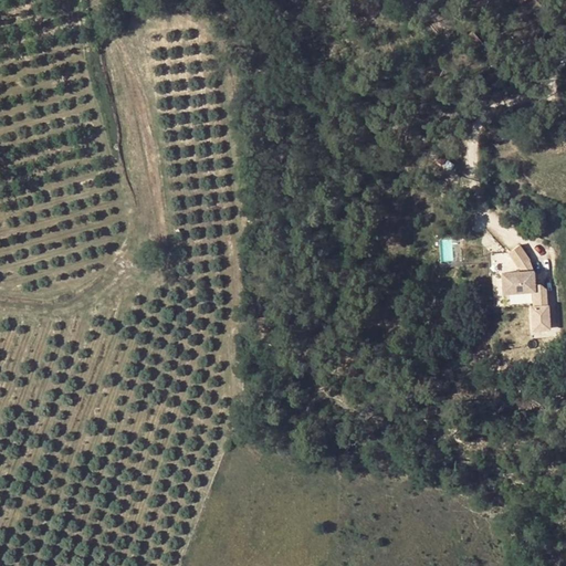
[(517,134),(491,132),(491,142),(516,143),(517,134)]
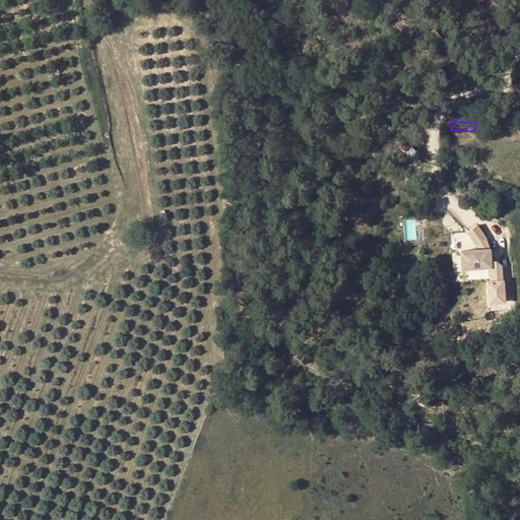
[(480,243),(485,240),(488,238),(478,224),(469,231),(478,245),(480,243)]
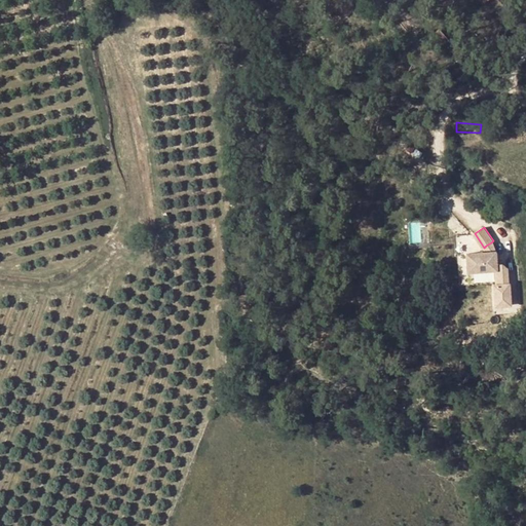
[(490,252),(495,252),(491,242),(486,246),(490,252)]
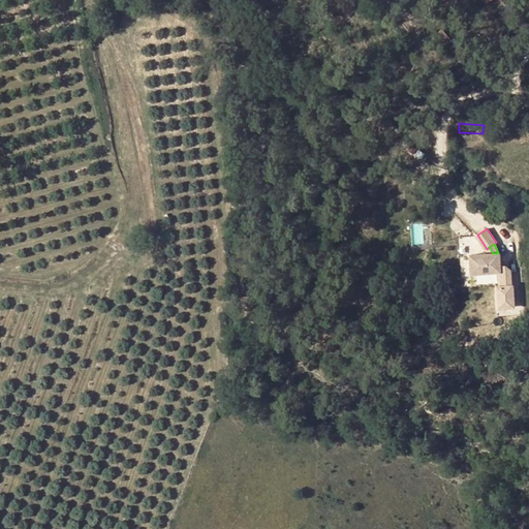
[(470,254),(471,274),(501,272),(499,253),(498,253),(493,253),(470,254)]
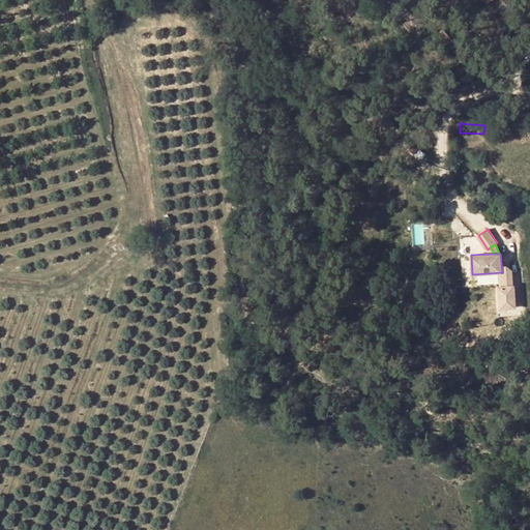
[(477,284),(495,284),(495,274),(477,274),(477,284)]
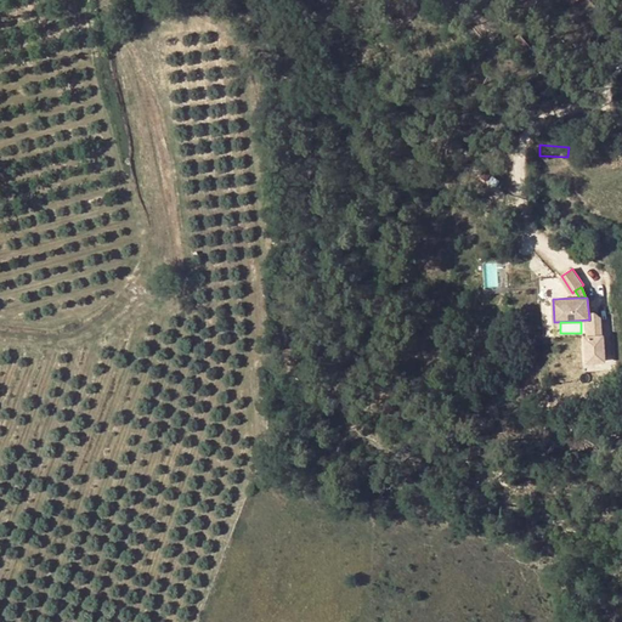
[(441,451),(433,450),(430,464),(439,467),(441,451)]
